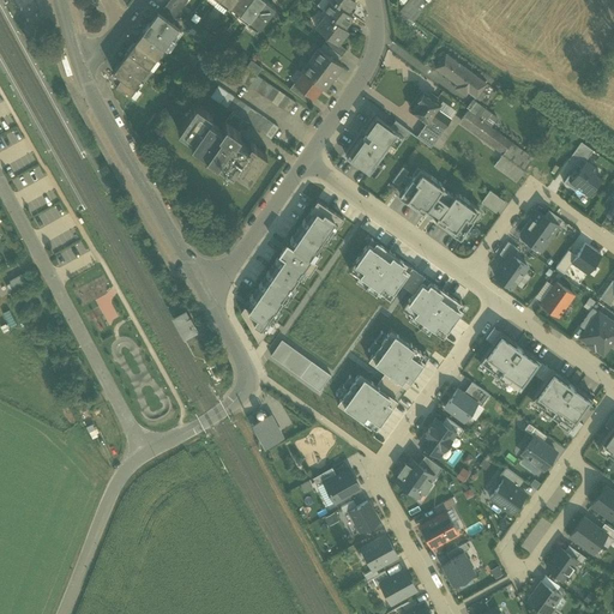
[(187,0),(169,0),(160,14),(170,22),(174,18),(179,12),(184,6),(187,0)]
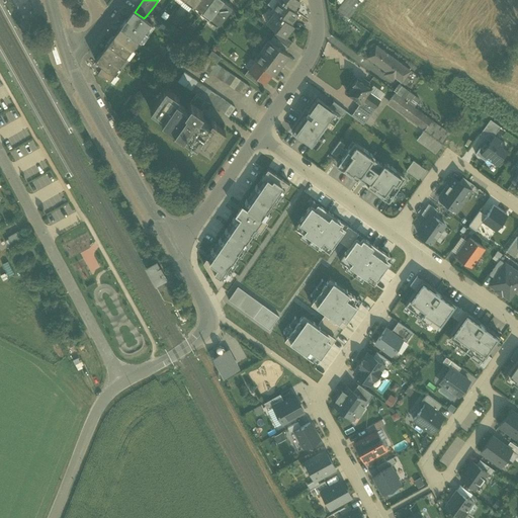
[(199,14),(209,0),(196,0),(191,7),(199,14)]
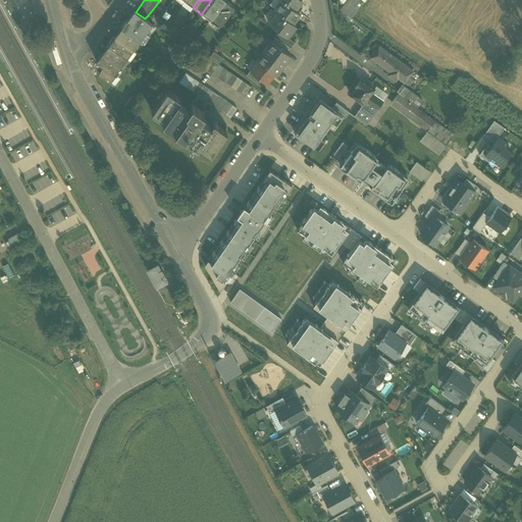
[(210,20),(224,0),(211,0),(201,14),(210,20)]
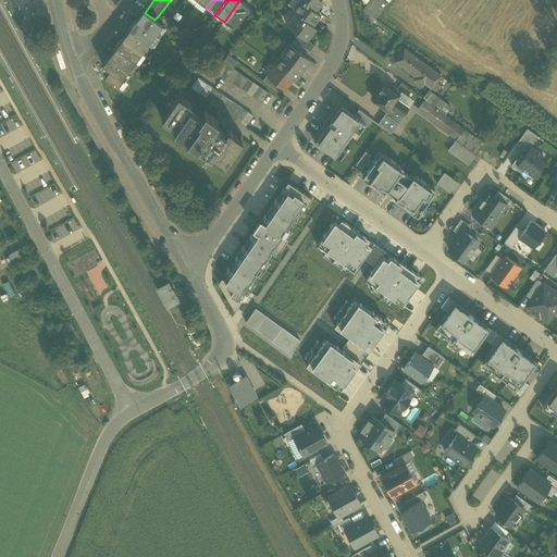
[(234,27),(249,7),(239,0),(224,22),(233,28),(234,27)]
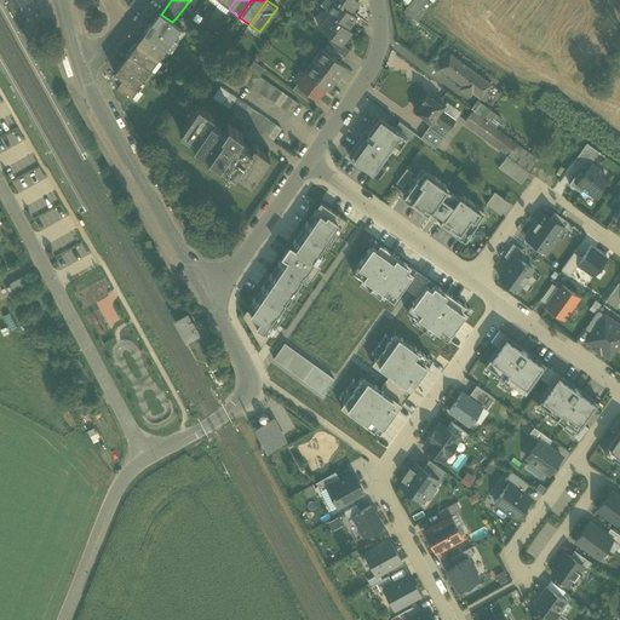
[(349,12),(334,0),(326,12),(329,15),(346,28),(355,16),(349,12)]
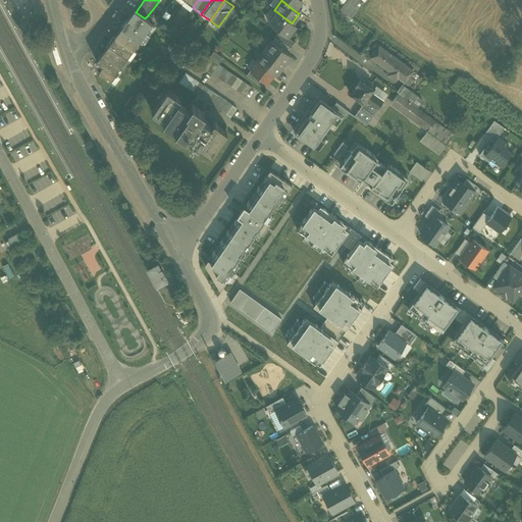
[(280,0),(281,0),(294,10),(302,0),(301,0),(280,0)]
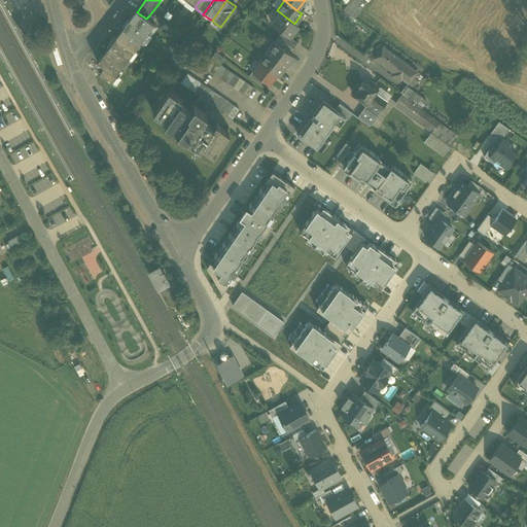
[(343,9),(354,19),(367,3),(363,0),(342,0),(341,2),(345,6),(343,9)]
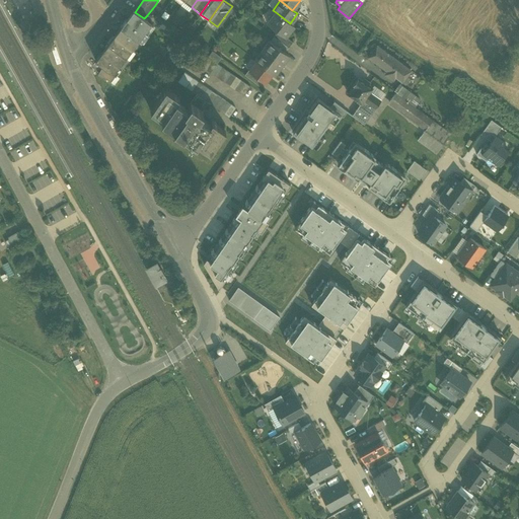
[(159,9),(155,5),(151,10),(155,13),(156,13),(159,9)]
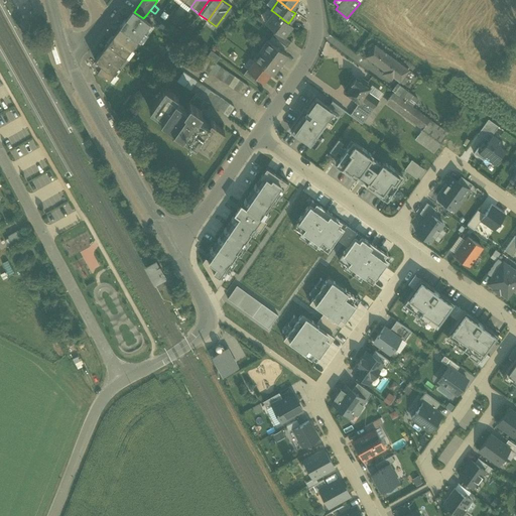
[(143,18),(134,12),(132,10),(126,19),(145,34),(152,25),(143,18)]
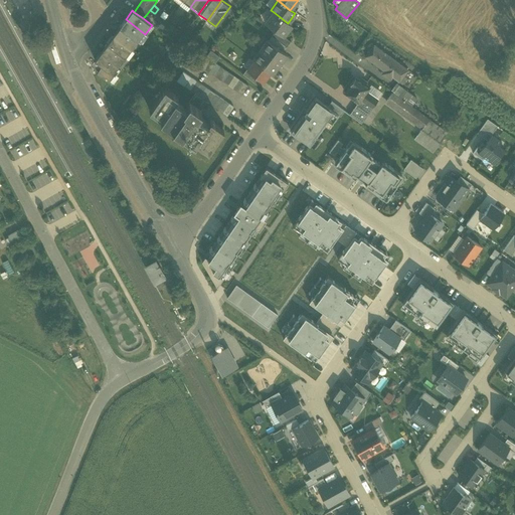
[(151,18),(155,13),(154,13),(150,10),(146,15),(151,18)]
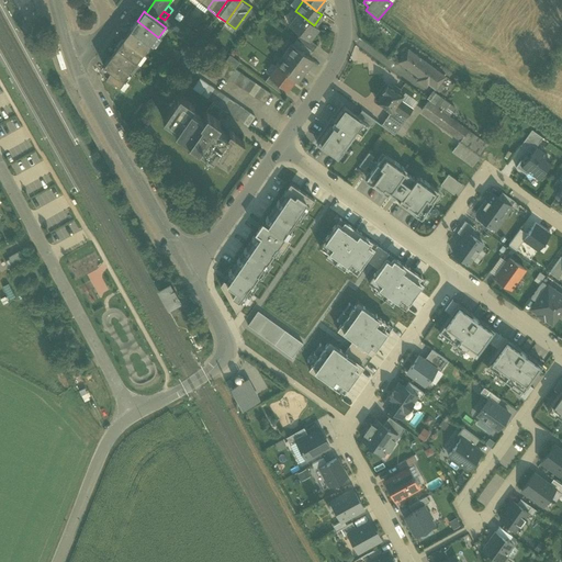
[(314,25),(299,13),(289,25),(300,34),(308,40),(317,27),(314,25)]
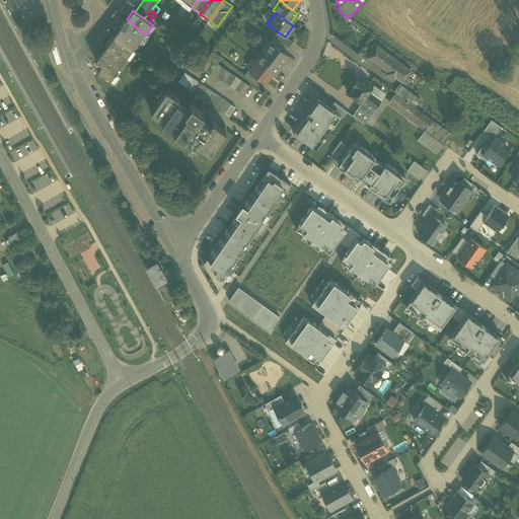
[(173,14),(169,19),(176,24),(180,19),(173,14)]
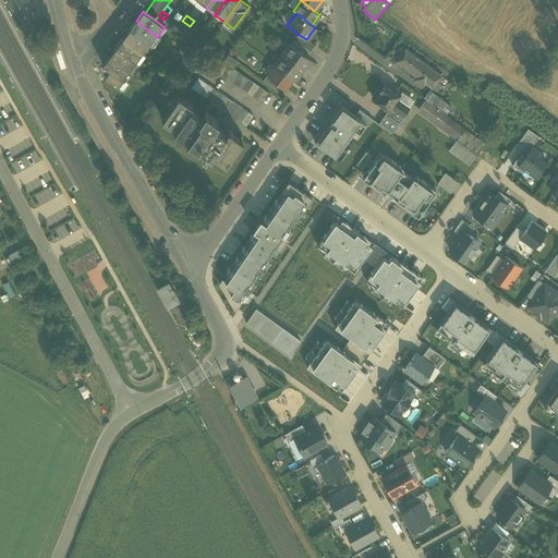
[(157,37),(136,21),(129,29),(150,46),(157,37)]
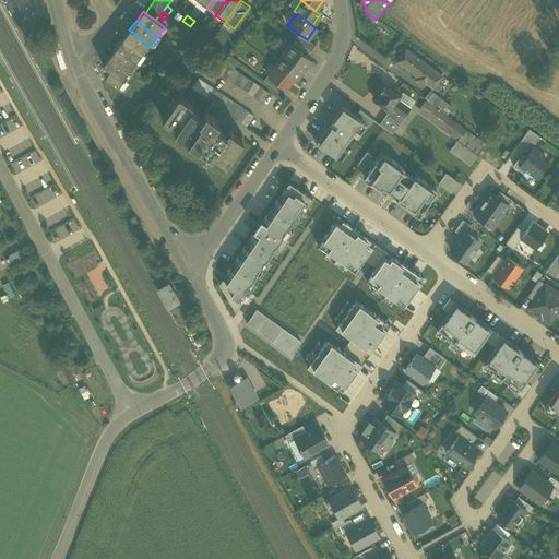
[(151,46),(129,30),(123,38),(145,55),(151,46)]
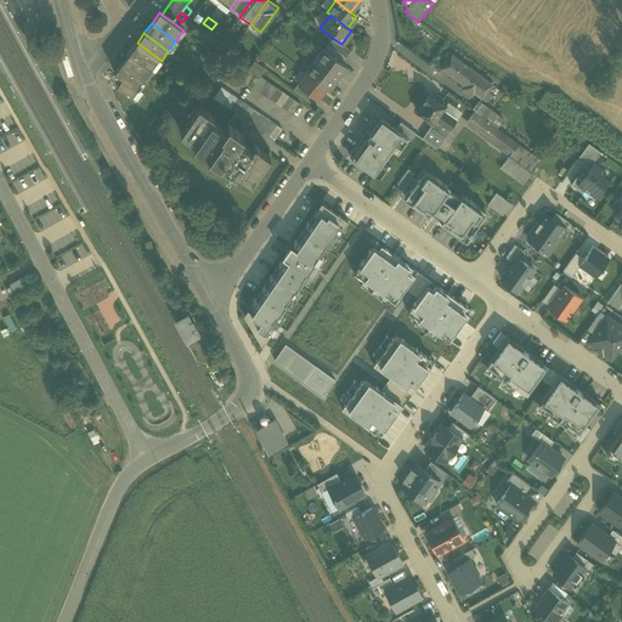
[(350,51),(341,44),(332,38),(328,44),(345,57),(350,51)]
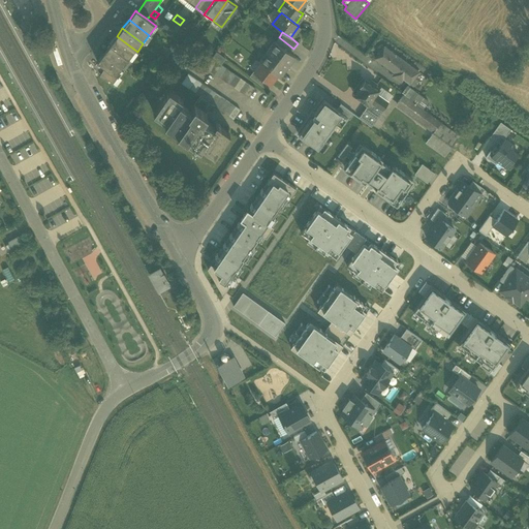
[(137,52),(117,36),(110,44),(130,60),(137,52)]
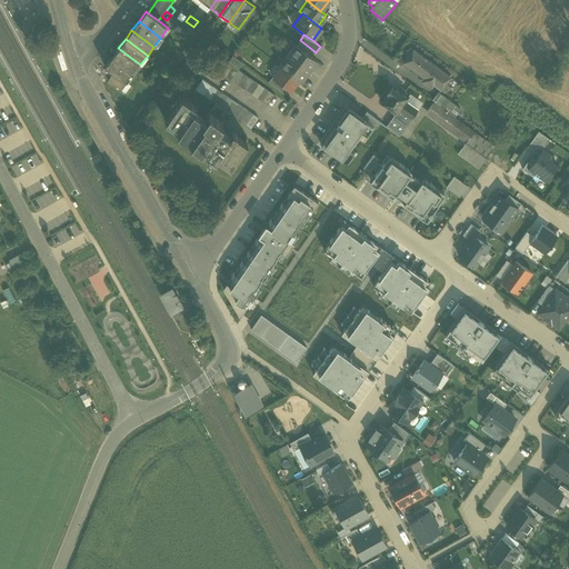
[(312,58),(316,52),(300,40),(296,46),(312,58)]
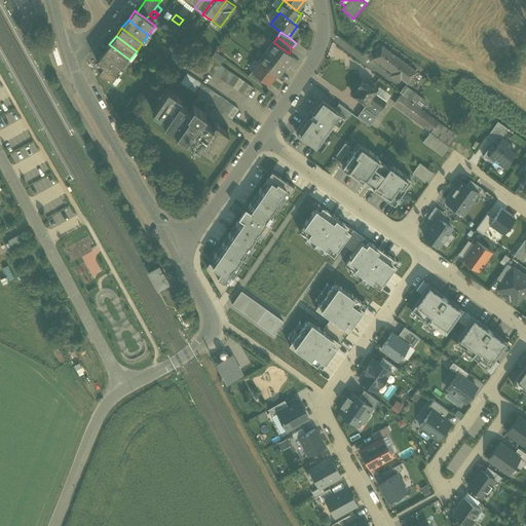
[(275,75),(277,76),(292,55),(289,53),(273,42),(272,41),(258,61),(259,63),(275,75)]
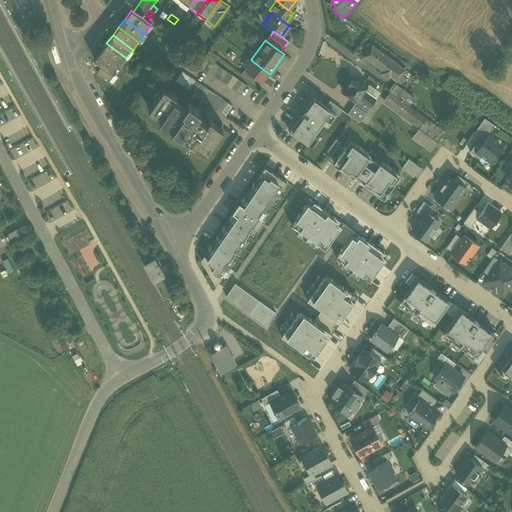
[(126,58),(106,43),(100,51),(120,66),(126,58)]
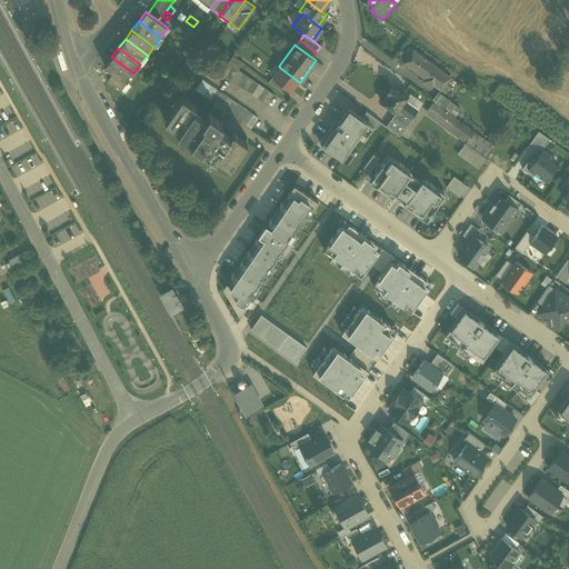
[(449,77),(412,50),(403,62),(425,78),(422,81),(430,87),(433,85),(440,89),(441,89),(445,83),(449,77)]
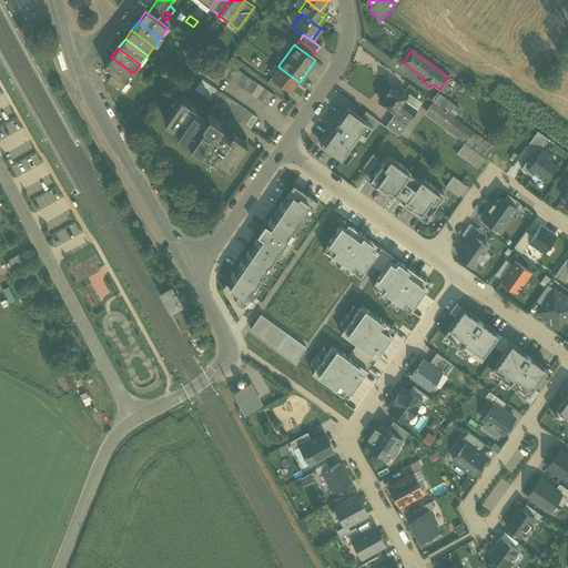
[(232,56),(226,62),(236,70),(242,62),(232,56)]
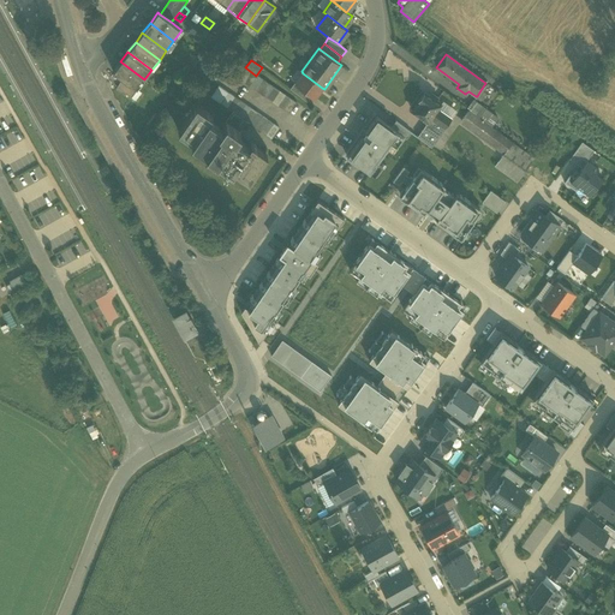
[(144,79),(120,61),(113,72),(123,79),(136,90),(144,79)]
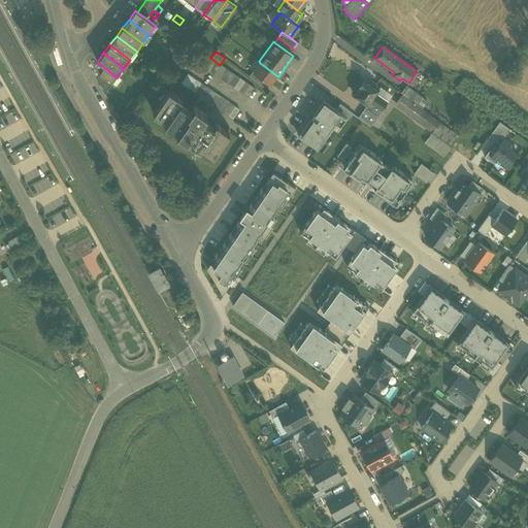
[(254,89),(220,65),(210,58),(204,67),(248,98),(254,89)]
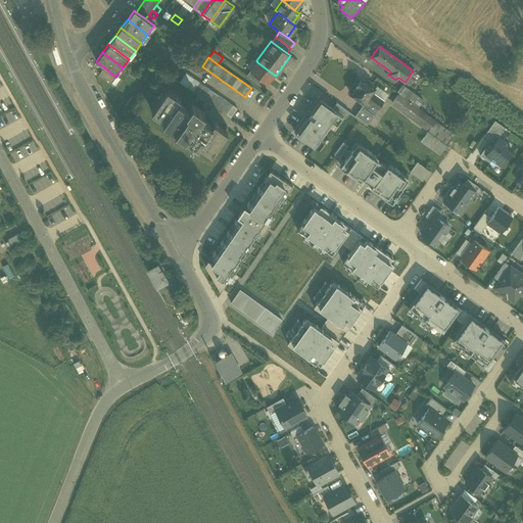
[(274,75),(257,62),(250,72),(265,82),(267,84),(274,75)]
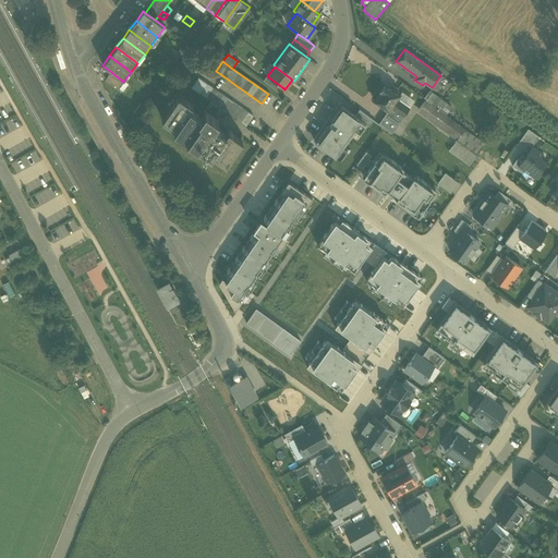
[(123,82),(111,72),(106,79),(118,88),(123,82)]
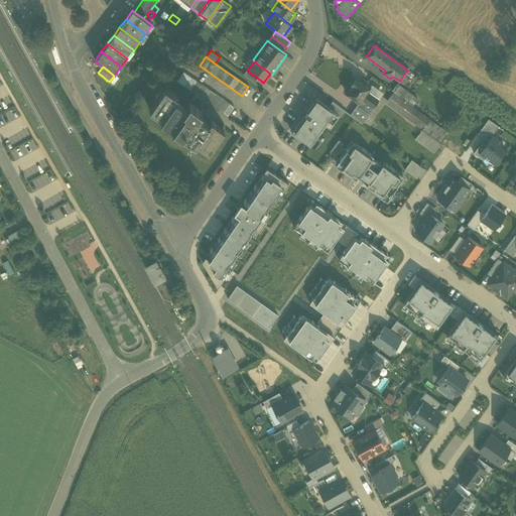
[(257,86),(261,81),(247,71),(247,70),(243,75),(257,86)]
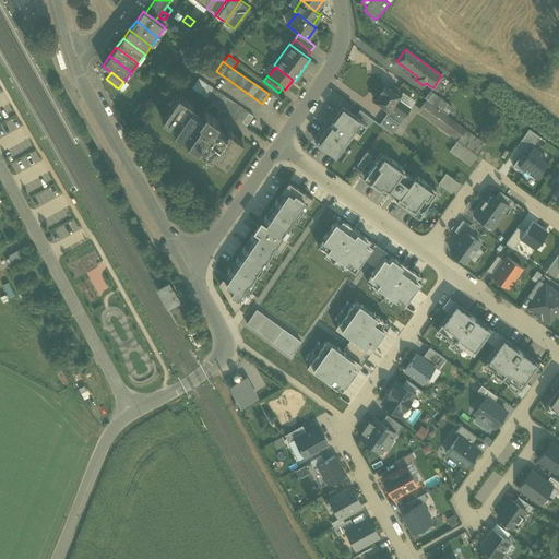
[(191,88),(246,127),(253,116),(199,79),(191,88)]
